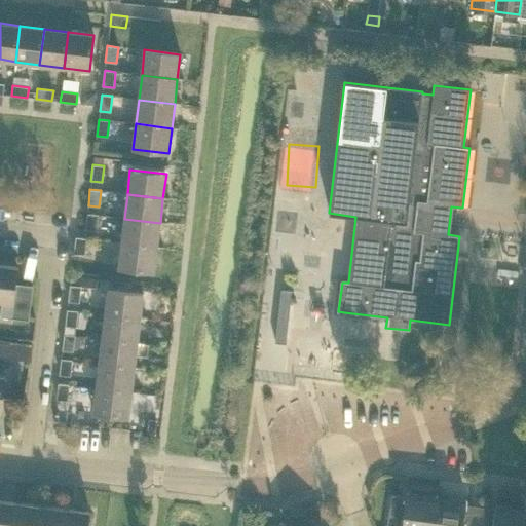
[(87,214),(85,229),(97,231),(98,215),(87,214)]
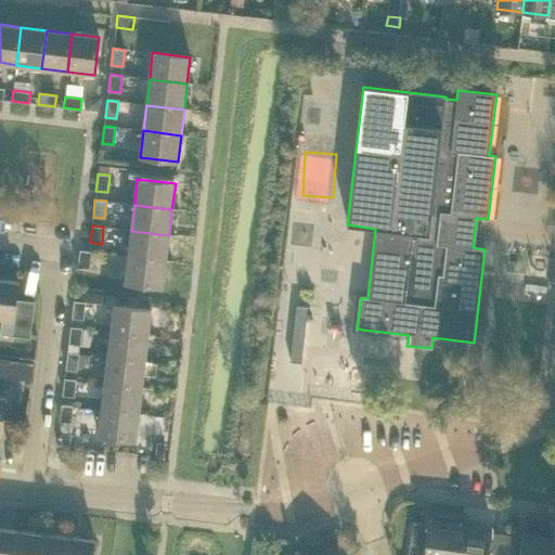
[(169,235),(131,231),(128,256),(166,261),(169,235)]
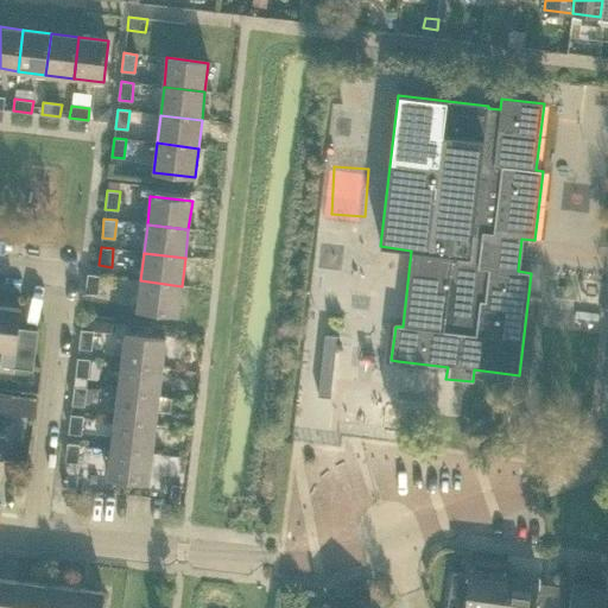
[(86,293),(97,295),(100,276),(88,274),(86,293)]
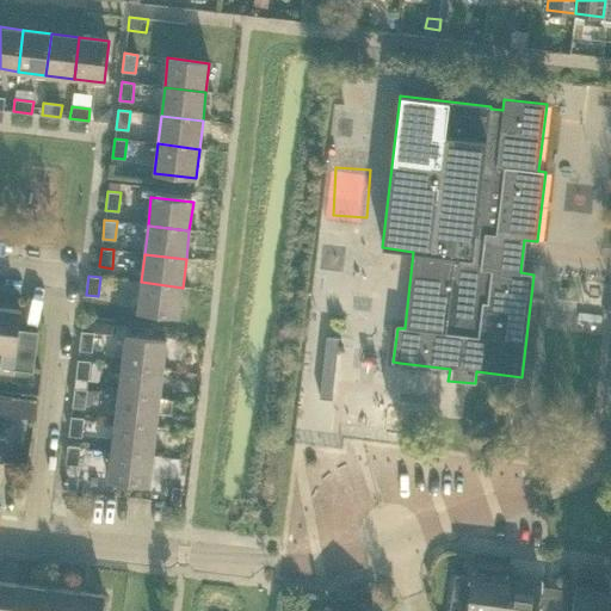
[(179,316),(183,288),(141,282),(137,312),(179,316)]
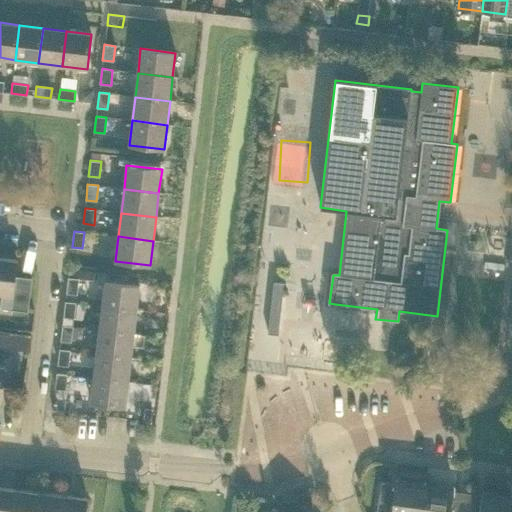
[(0,294),(2,295),(0,309),(28,312),(32,279),(15,277),(17,260),(0,258),(0,294)]
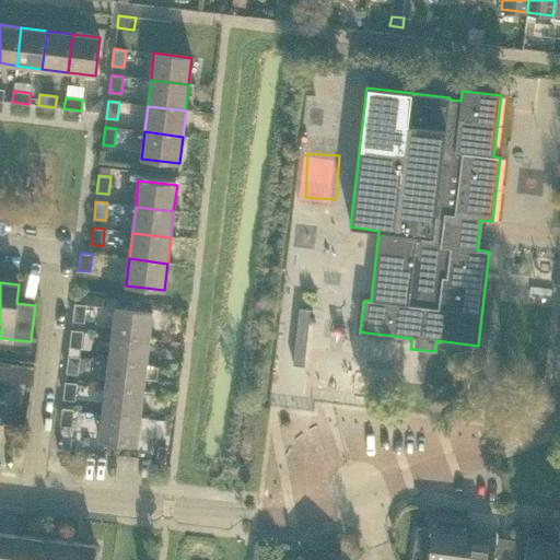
[(86,305),(85,306),(103,308),(104,299),(76,295),(74,303),(86,305)]
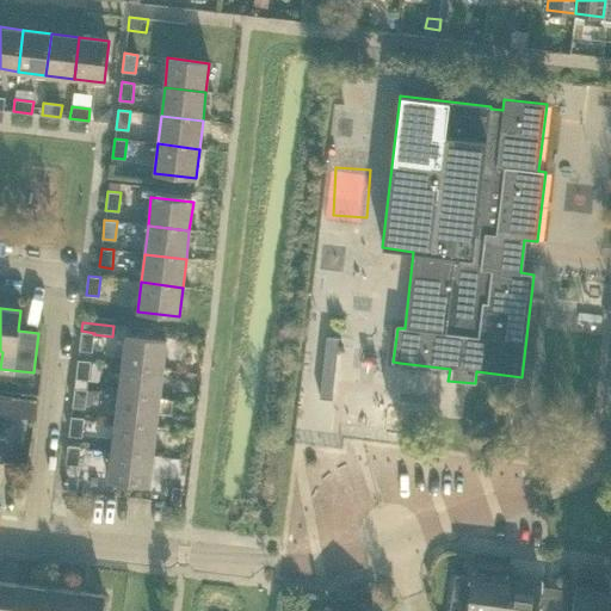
[(81,331),(79,350),(92,352),(93,334),(94,333),(81,331)]
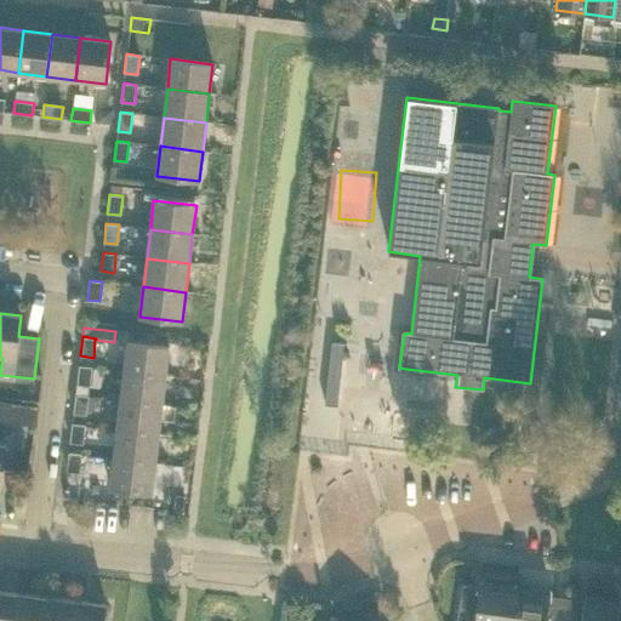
[(124,371),(166,377),(170,347),(127,342),(124,371)]
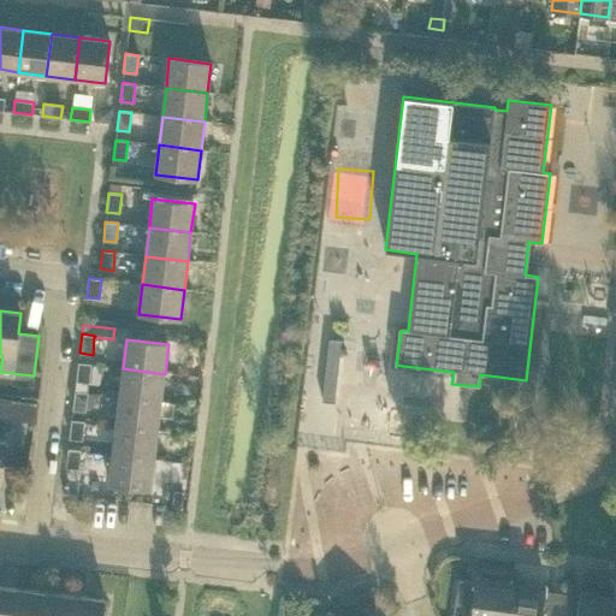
[(321,401),(335,402),(341,341),(329,339),(321,401)]
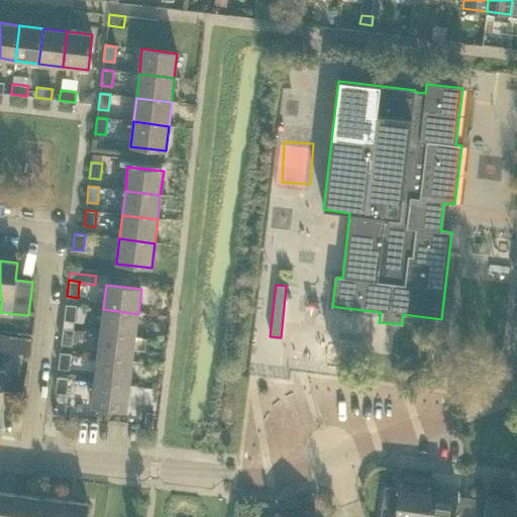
[(66,304),(64,320),(75,322),(77,306),(66,304)]
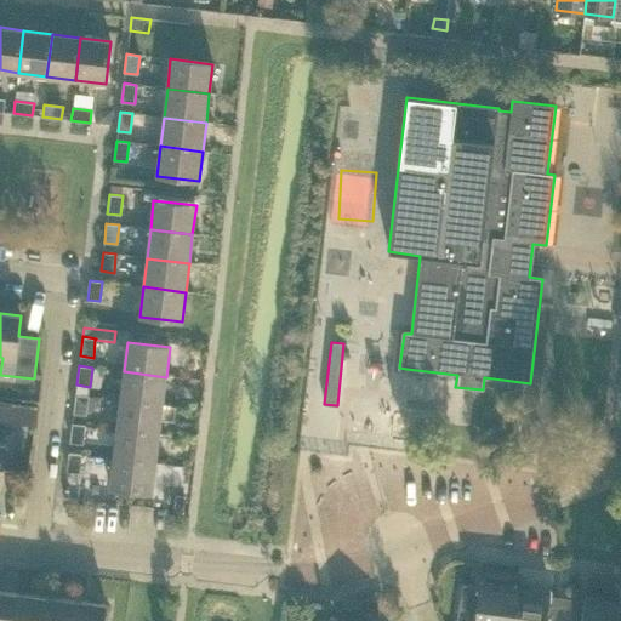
[(120,400),(163,405),(166,377),(124,371),(120,400)]
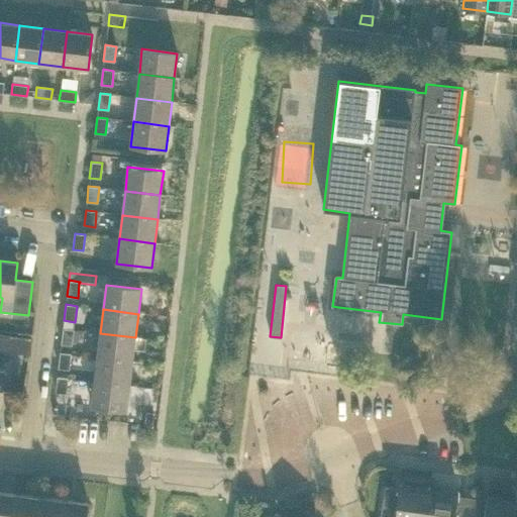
[(63,328),(61,344),(72,345),(74,329),(63,328)]
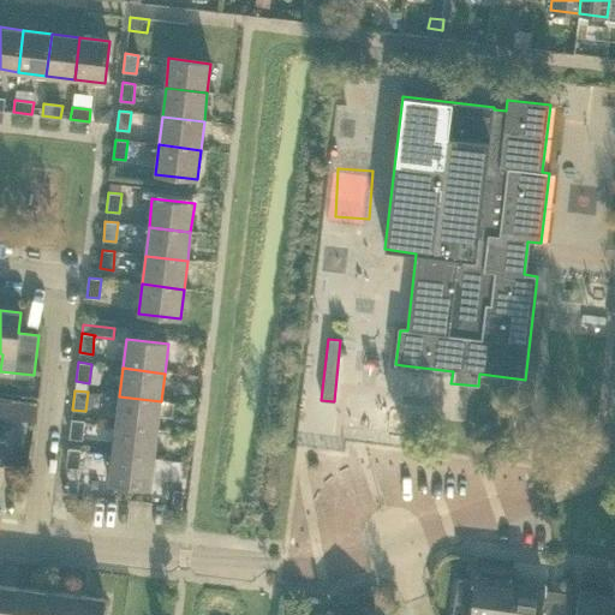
[(115,425),(157,430),(161,401),(119,396),(115,425)]
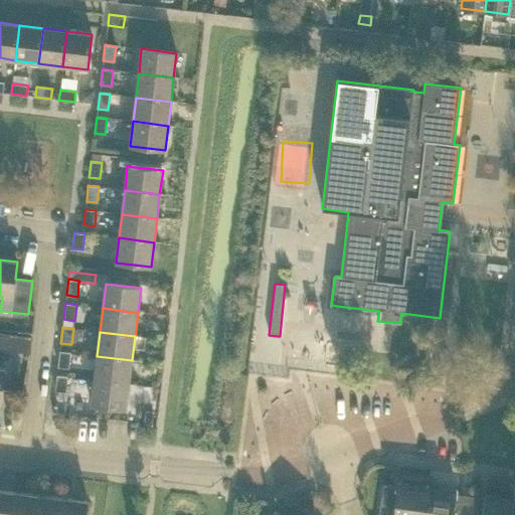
[(30,338),(16,336),(14,352),(28,354),(30,338)]
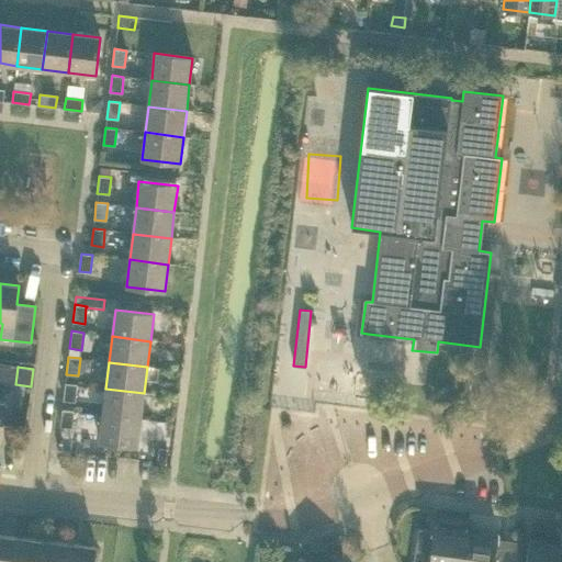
[(65,383),(63,401),(75,402),(77,384),(65,383)]
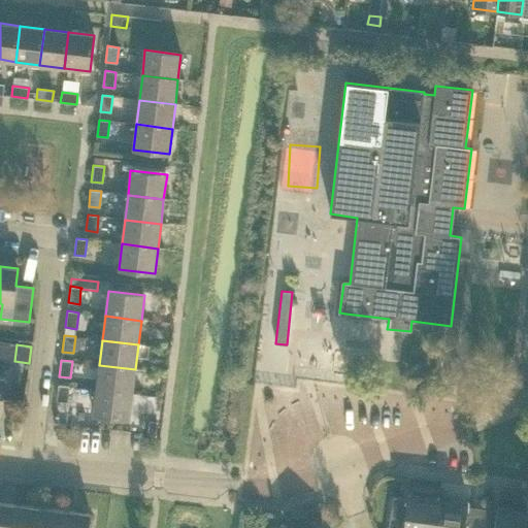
[(96,389),(132,394),(135,369),(99,365),(96,389)]
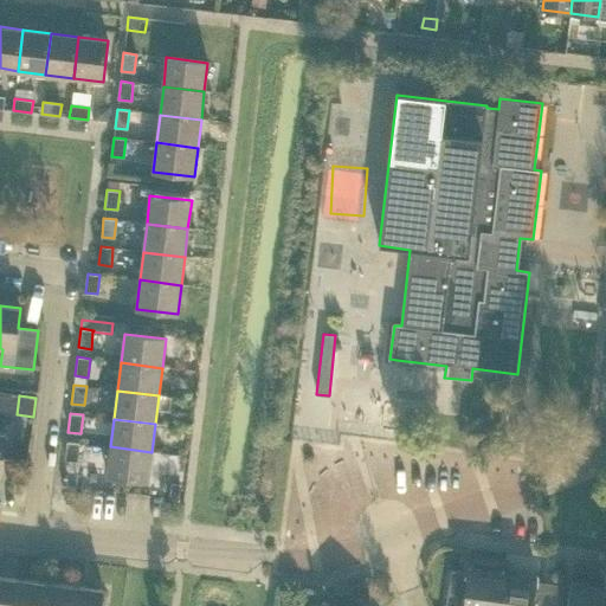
[(66,442),(64,461),(77,462),(79,443),(66,442)]
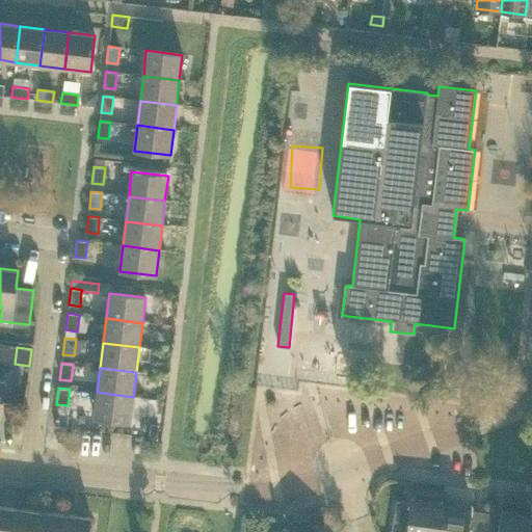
[(97,392),(94,418),(130,422),(133,397),(97,392)]
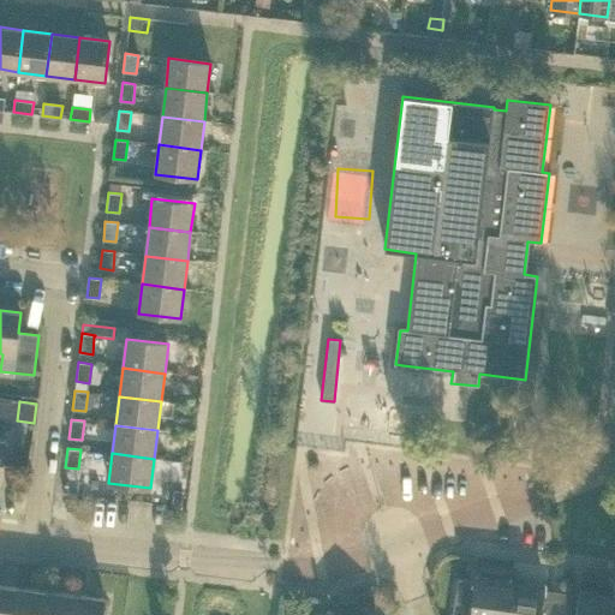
[(505,614),(509,580),(476,577),(475,581),(458,579),(453,614),(505,614)]
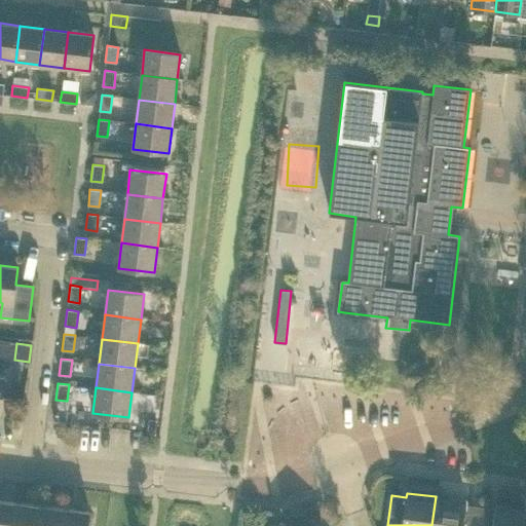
[(466,500),(436,496),(431,525),(477,525),(480,506),(465,504),(466,500)]
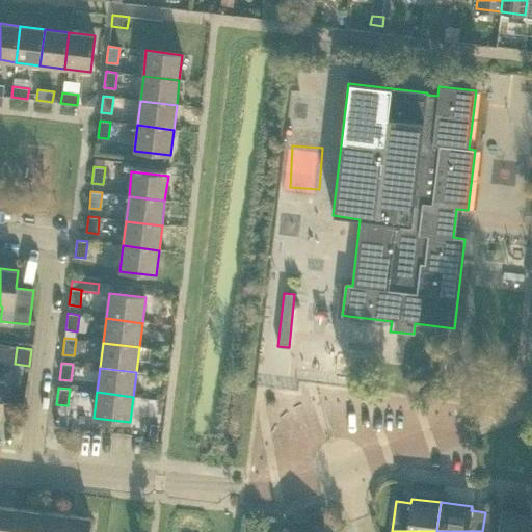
[(12,531),(16,508),(0,506),(0,531),(12,531)]
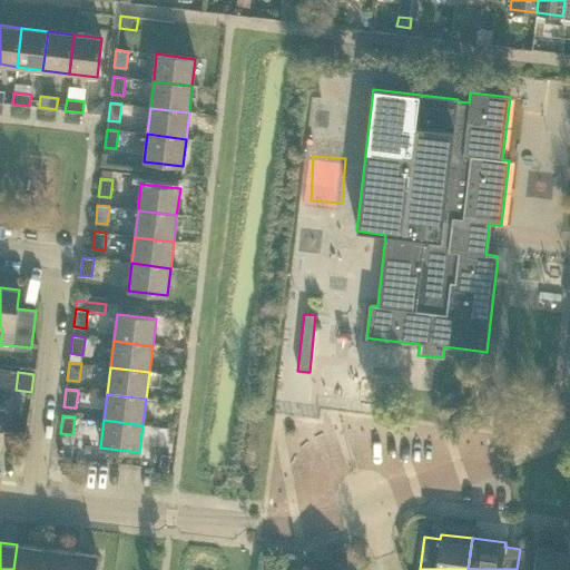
[(40,569),(43,548),(17,544),(13,569),(40,569)]
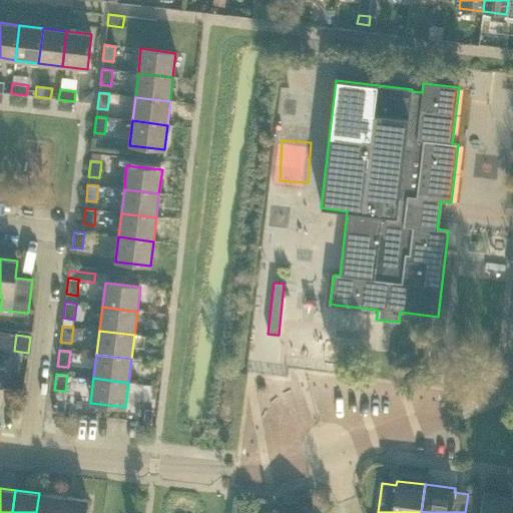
[(465,512),(510,512),(512,495),(483,492),(482,496),(468,494),(465,512)]
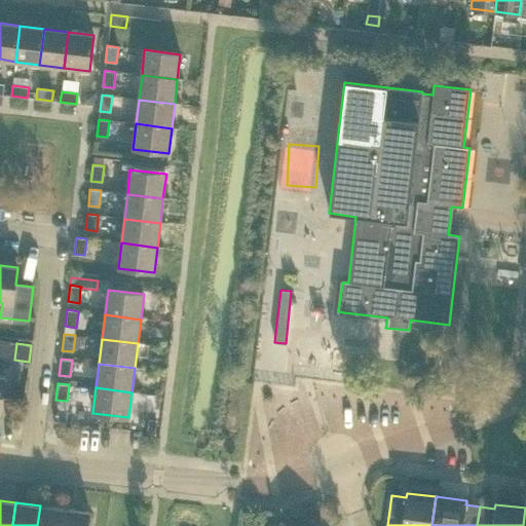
[(62,525),(65,509),(40,505),(37,525),(62,525)]
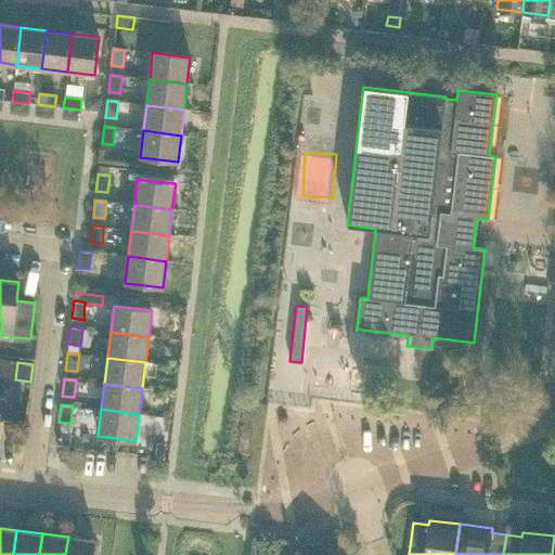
[(92,554),(94,540),(68,537),(65,554),(92,554)]
